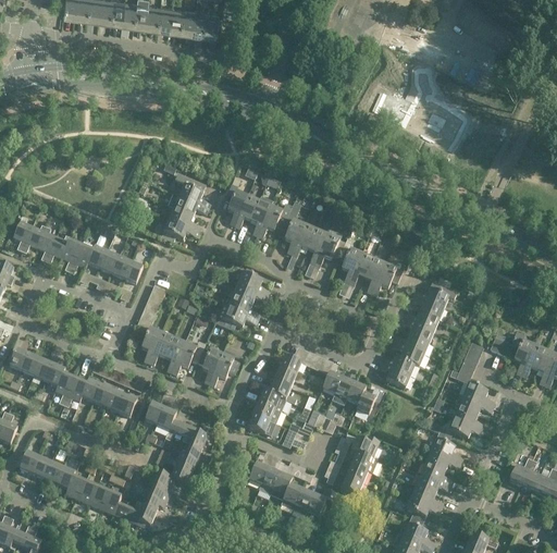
[(64,0),(64,2),(63,10),(76,12),(77,0),(64,0)]
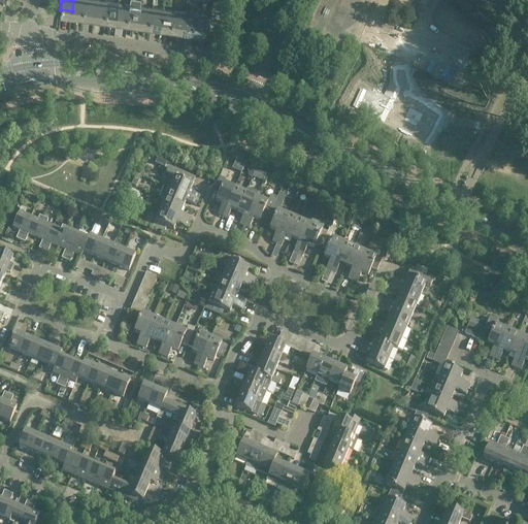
[(83,12),(85,0),(73,0),(72,11),(83,12)]
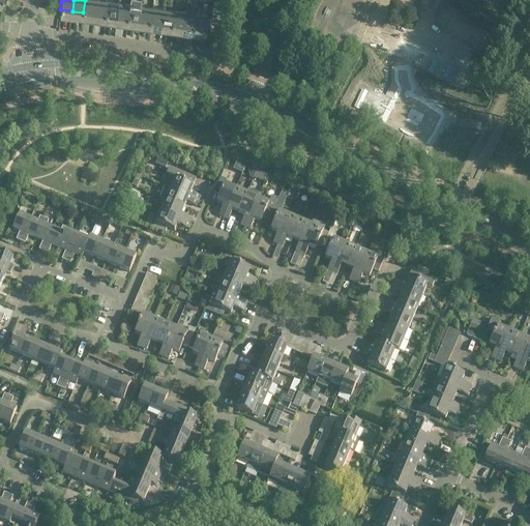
[(85,0),(83,12),(94,15),(96,0),(85,0)]
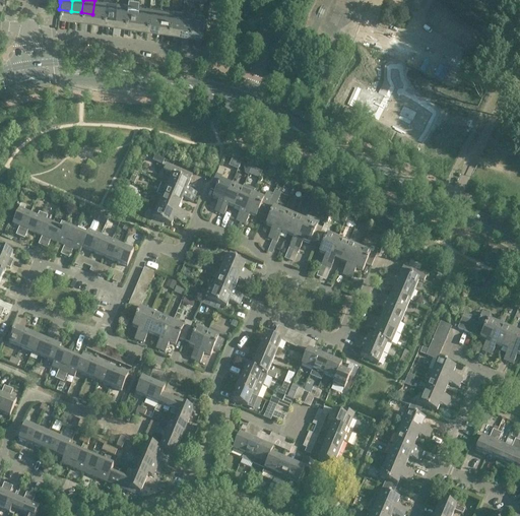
[(104,15),(106,0),(94,0),(92,14),(104,15)]
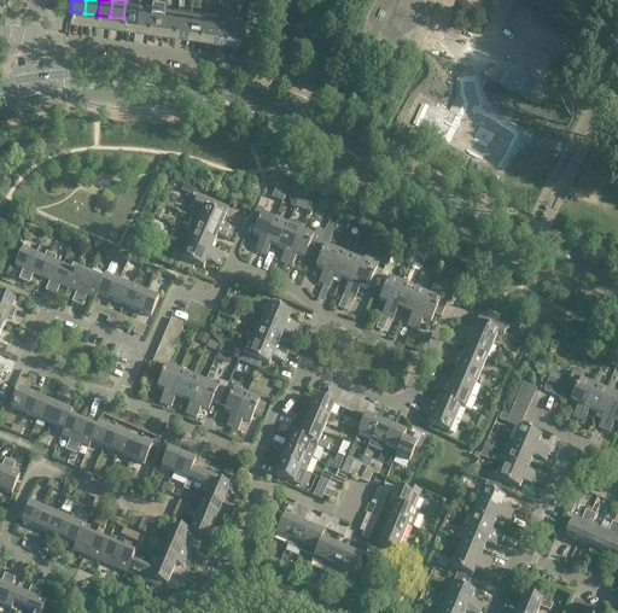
[(126,0),(123,18),(135,21),(139,0),(126,0)]
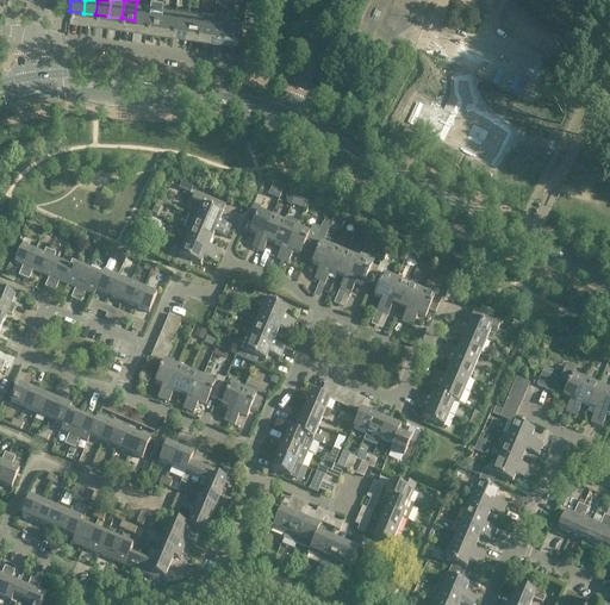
[(150,0),(137,0),(134,20),(147,22),(150,0)]
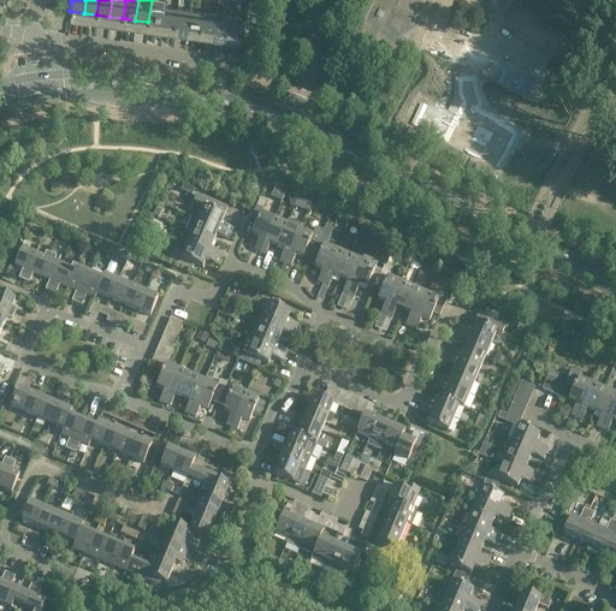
[(152,0),(148,22),(161,24),(165,3),(165,0),(152,0)]
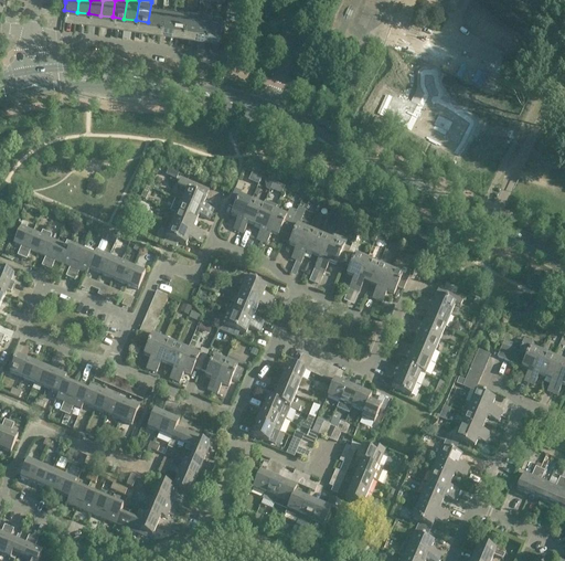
[(162,4),(151,2),(148,22),(160,23),(162,4)]
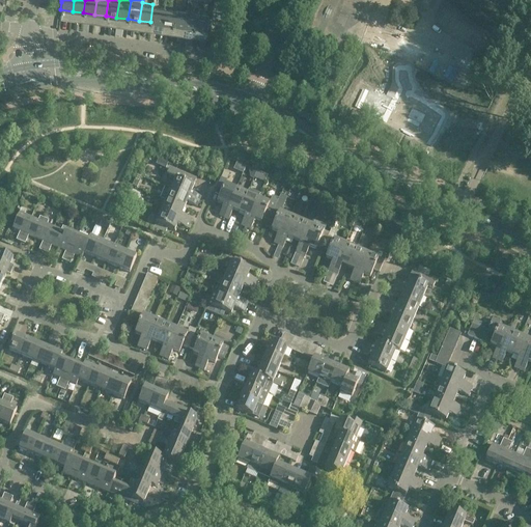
[(164,5),(152,4),(150,22),(162,24),(164,5)]
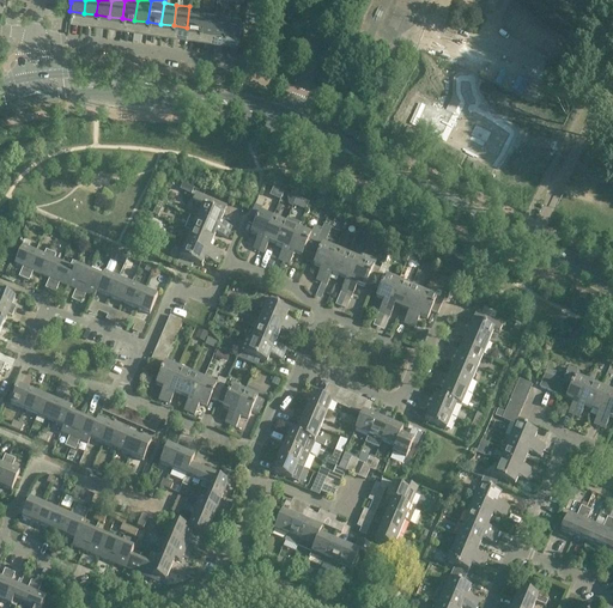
[(202,8),(189,6),(187,28),(199,29),(202,8)]
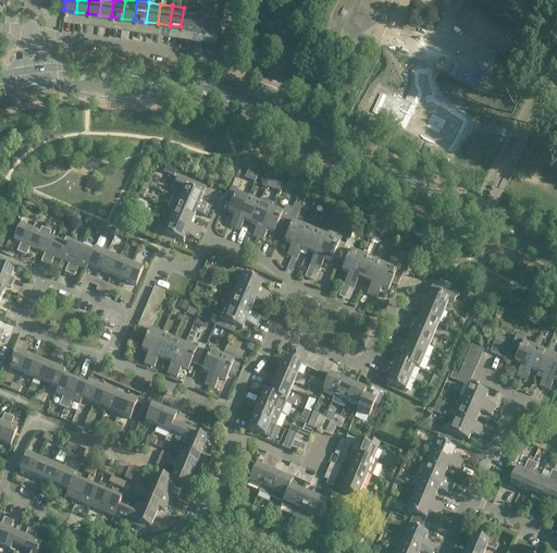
[(196,9),(184,8),(181,26),(193,28),(196,9)]
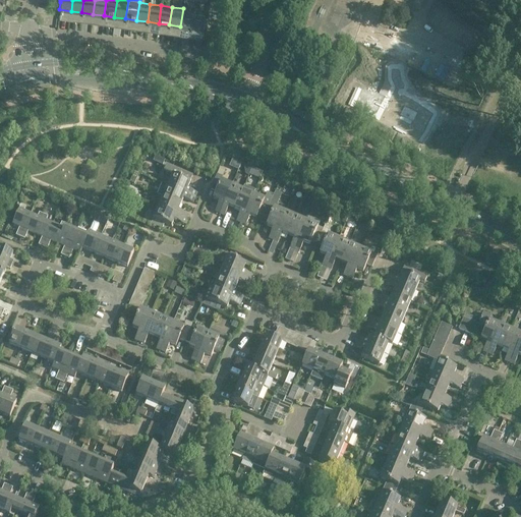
[(193,10),(183,8),(180,26),(191,27),(193,10)]
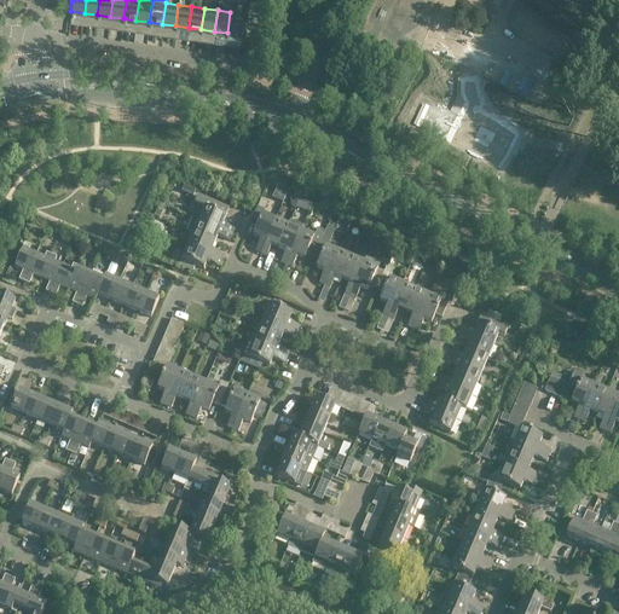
[(227,33),(241,35),(243,13),(230,12),(227,33)]
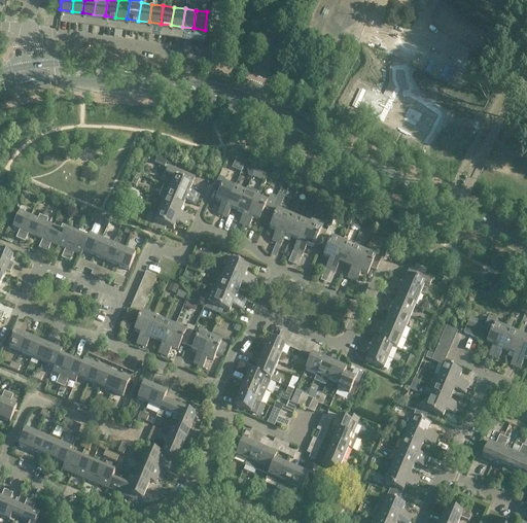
[(166,170),(173,173),(169,184),(198,197),(200,192),(189,187),(191,181),(191,180),(195,174),(169,163),(166,170)]
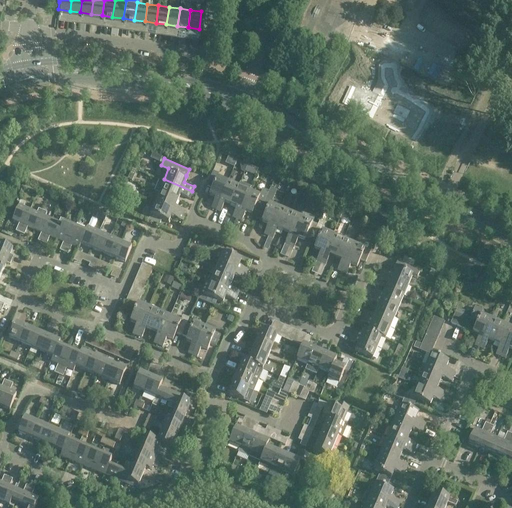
[(213,168),(208,179),(213,181),(209,192),(215,195),(211,205),(215,206),(227,179),(217,174),(218,170),(221,163),(216,161),(213,168)]
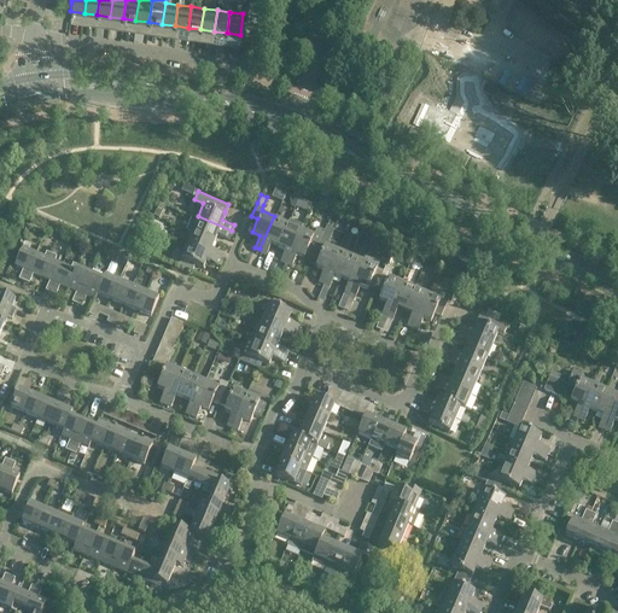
[(232,231),(198,216),(192,214),(186,226),(193,228),(214,238),(217,231),(229,235),(232,231)]
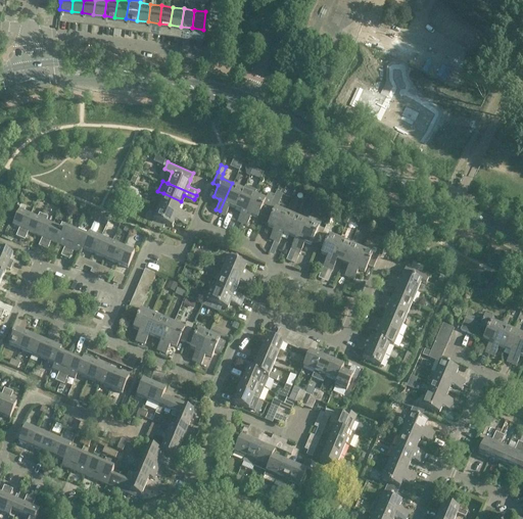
[(225,213),(229,203),(235,205),(243,187),(232,183),(220,210),(225,213)]
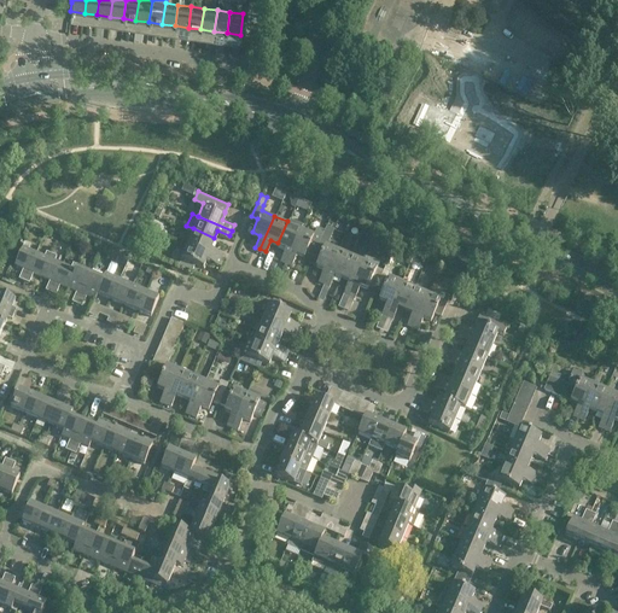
[(285,246),(280,258),(286,261),(299,227),(287,221),(278,243),(285,246)]
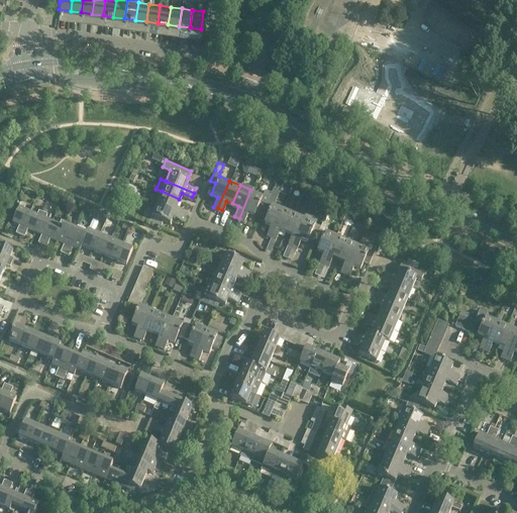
[(250,190),(239,218),(243,219),(247,210),(254,212),(255,209),(262,211),(266,200),(268,195),(265,193),(262,194),(250,190)]
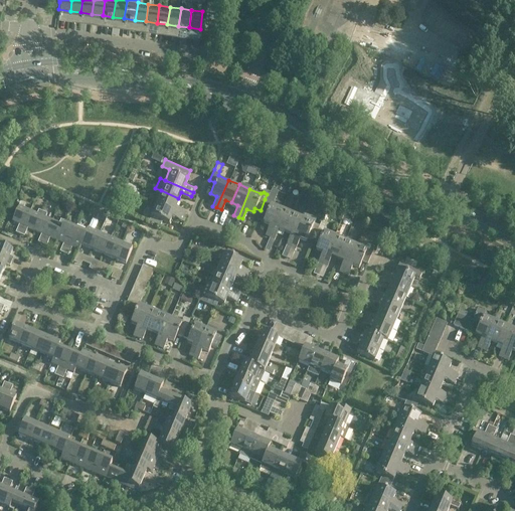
[(186,208),(176,204),(178,198),(161,190),(156,201),(183,213),(186,208)]
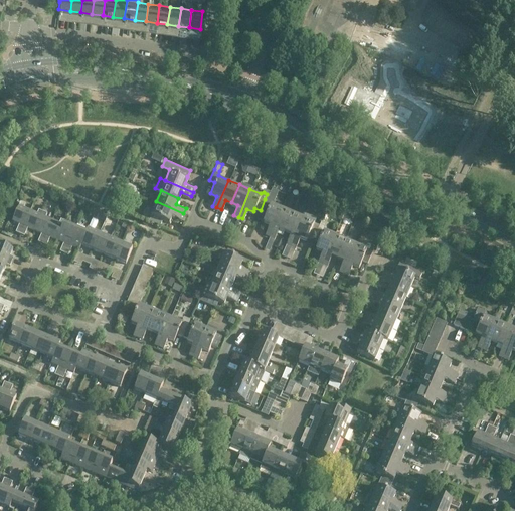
[(265,199),(261,210),(266,212),(263,219),(270,222),(266,232),(270,234),(282,206),(272,202),(273,198),(268,195),(266,199),(265,199)]
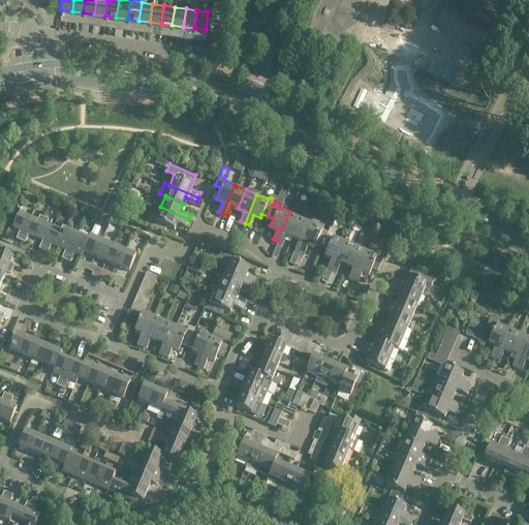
[(20,226),(16,235),(21,237),(31,213),(24,210),(26,206),(21,204),(12,223),(20,226)]
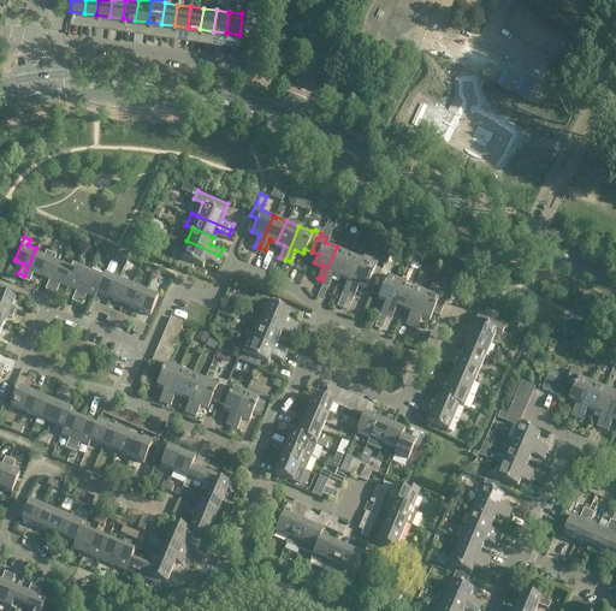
[(187,241),(178,260),(191,266),(194,260),(202,262),(206,255),(218,260),(219,255),(187,241)]
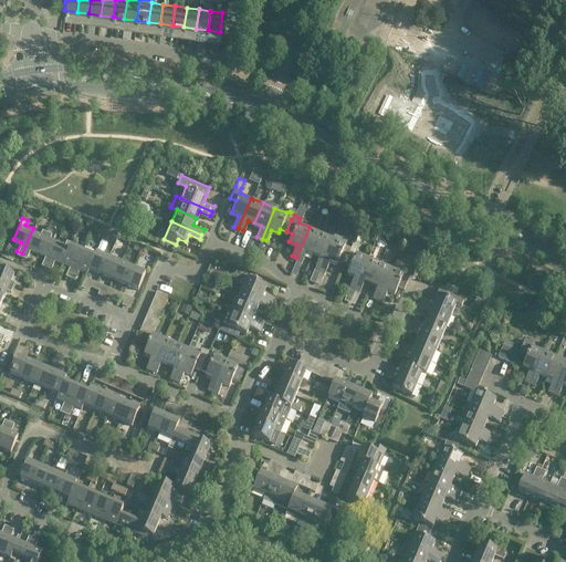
[(27,256),(30,247),(37,249),(46,228),(42,227),(41,231),(33,228),(22,253),(27,256)]
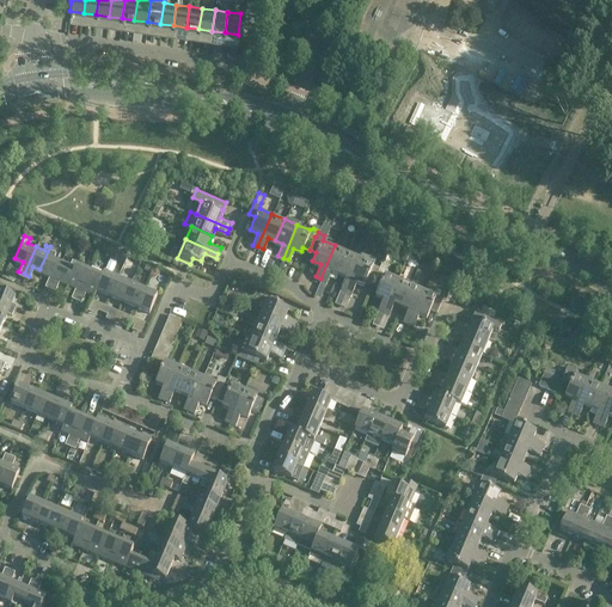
[(320,279),(318,282),(324,284),(326,281),(331,269),(338,271),(347,250),(335,245),(320,279)]
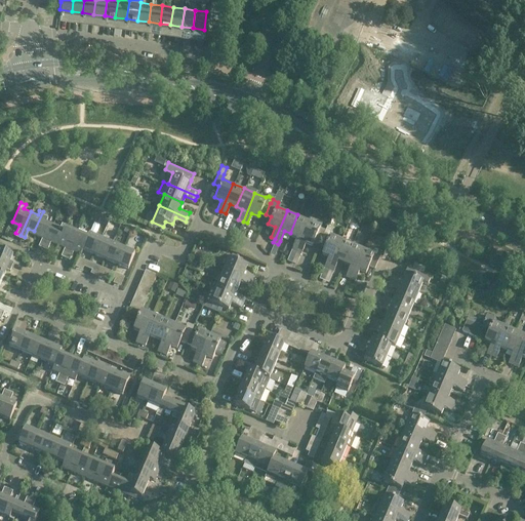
[(42,235),(38,243),(43,245),(53,221),(46,217),(48,214),(43,211),(34,231),(42,235)]
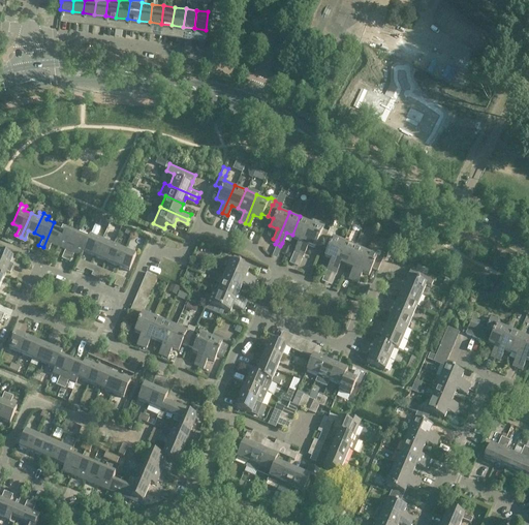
[(300,216),(292,235),(299,238),(294,248),(292,251),(297,253),(299,250),(311,221),(300,216)]
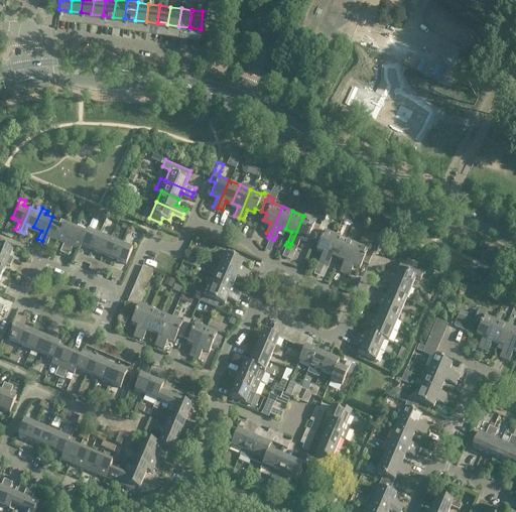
[(318,226),(319,223),(315,221),(317,216),(308,212),(305,211),(303,216),(291,244),(296,246),(300,236),(306,239),(308,235),(313,238),(318,226)]
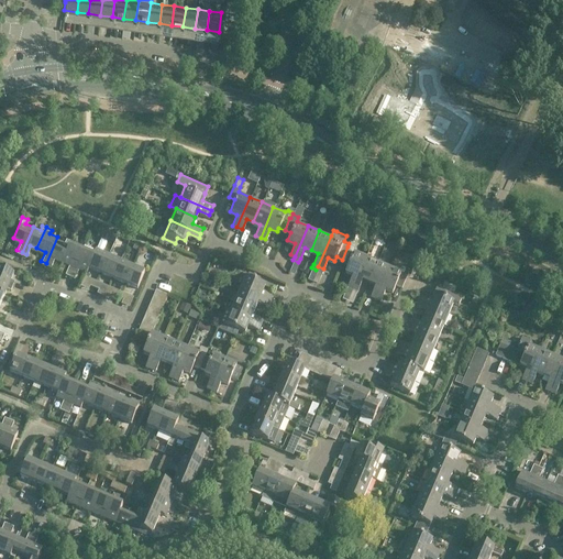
[(51,265),(54,255),(63,260),(69,242),(72,238),(66,236),(65,240),(57,237),(46,263),(51,265)]
